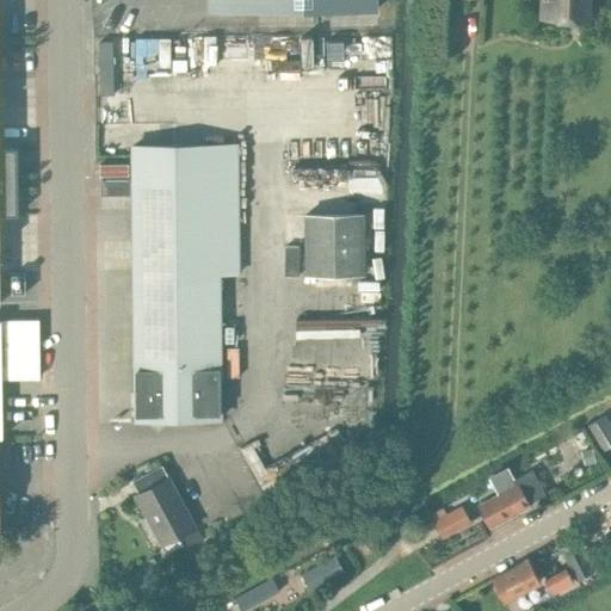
[(230,0),(232,12),(377,11),(377,0),(230,0)]
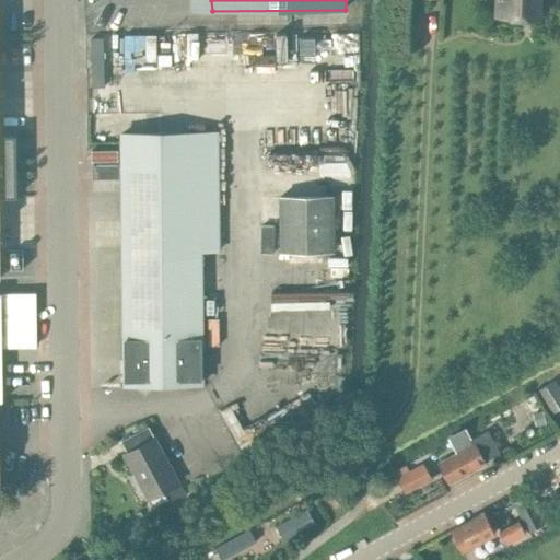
[(539,20),(539,0),(501,0),(501,19),(539,20)]
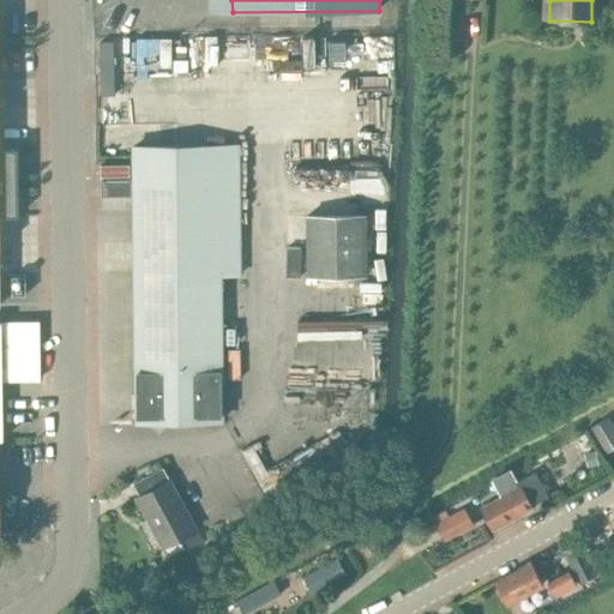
[(240,148),(131,149),(133,421),(222,419),(222,275),(240,275),(240,148)]
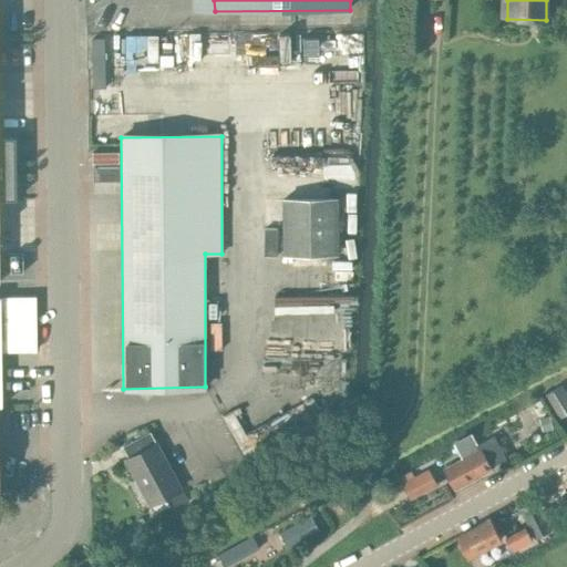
[(285,254),(339,254),(339,199),(285,200),(285,254)]
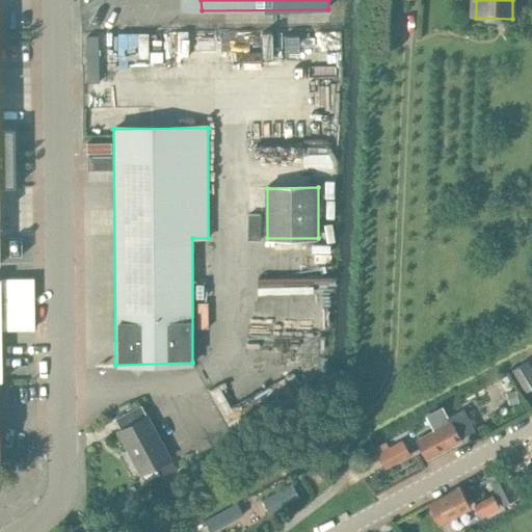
[(0,329),(34,328),(33,278),(0,278),(0,379),(1,379),(0,329)]
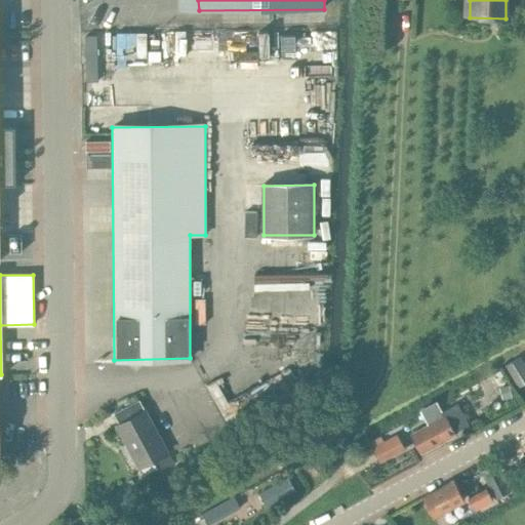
[(524,364),(520,356),(503,365),(517,389),(524,384),(524,364)]
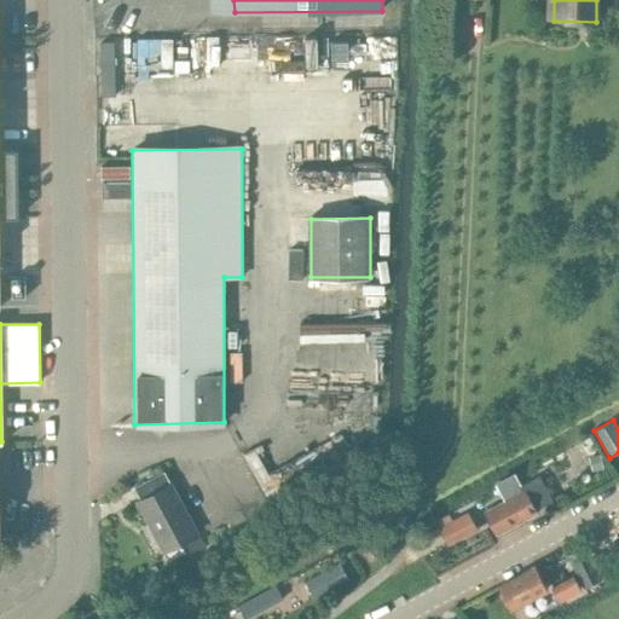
[(268,474),(254,449),(246,455),(271,501),(352,452),(341,433),(268,474)]
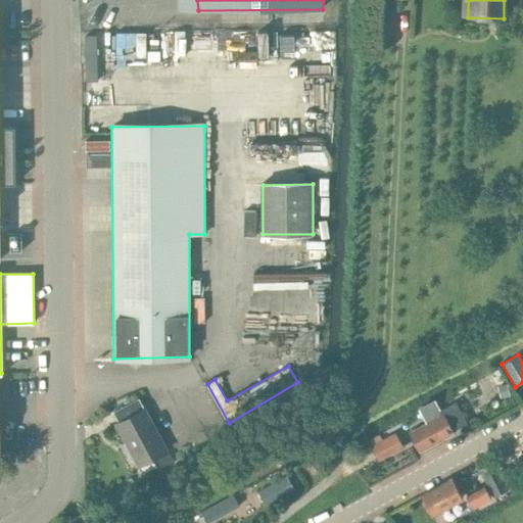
[(507,383),(497,386),(501,398),(510,395),(507,383)]
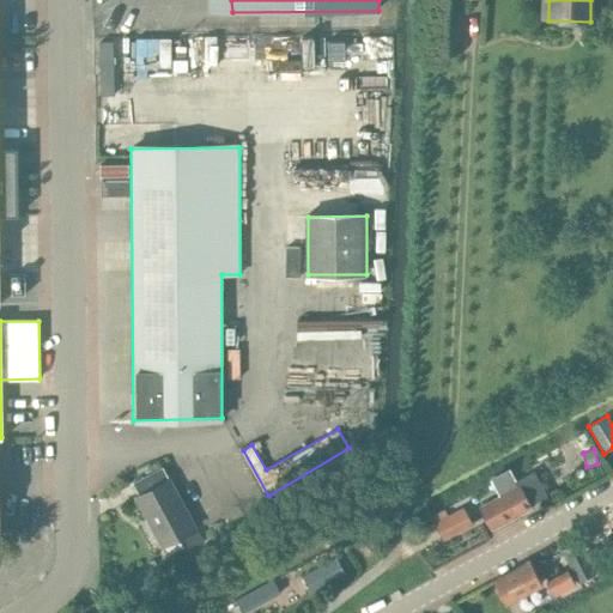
[(163,546),(195,528),(162,467),(133,484),(140,496),(137,498),(163,546)]
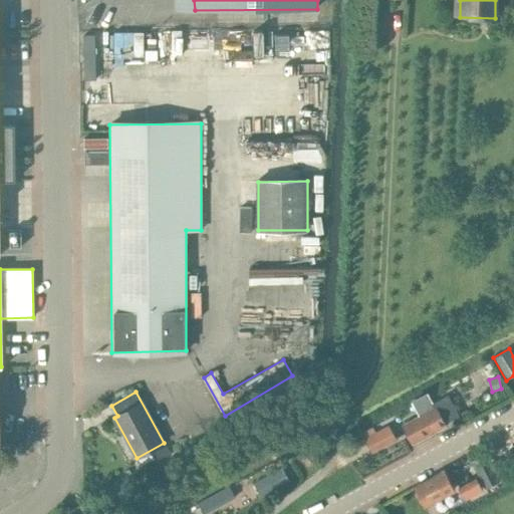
[(445,424),(459,417),(448,396),(432,404),(434,410),(403,426),(412,444),(446,427),(445,424)]
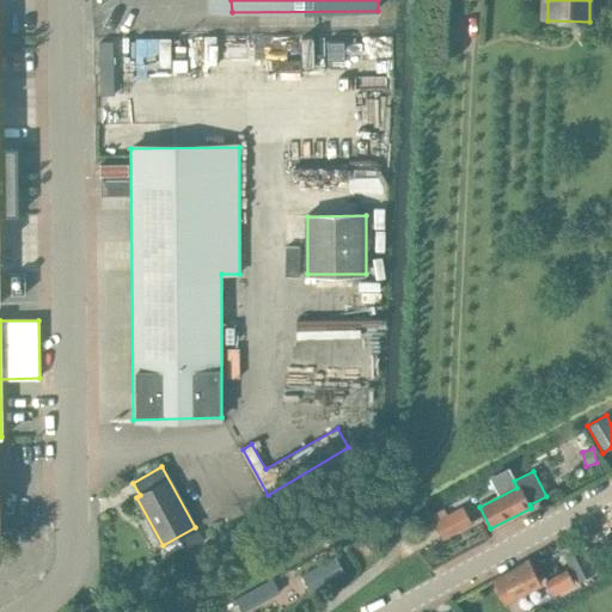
[(444,508),(433,514),(436,521),(435,522),(444,539),(471,524),(463,508),(447,515),(444,508)]
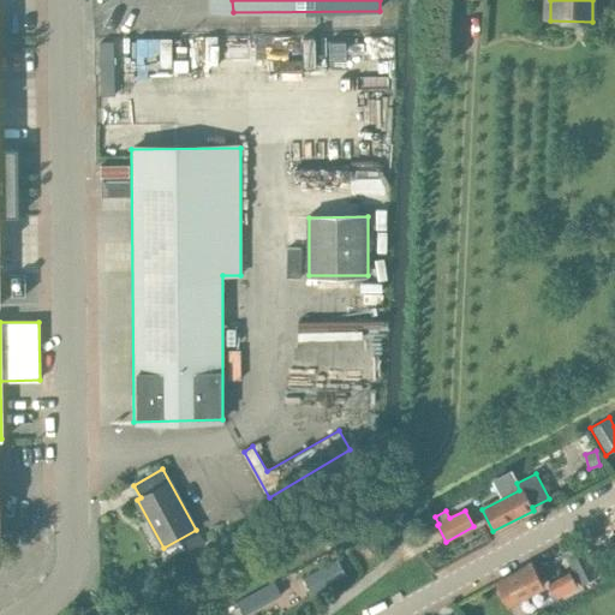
[(580,583),(597,573),(581,543),(563,553),(580,583)]
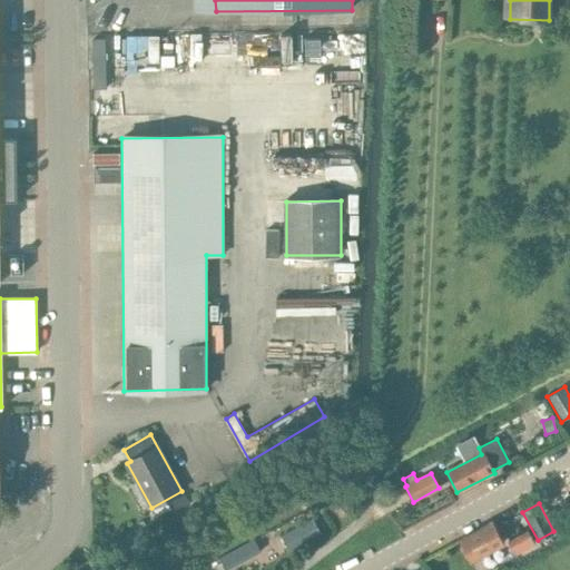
[(312,519),(296,527),(305,542),(320,533),(312,519)]
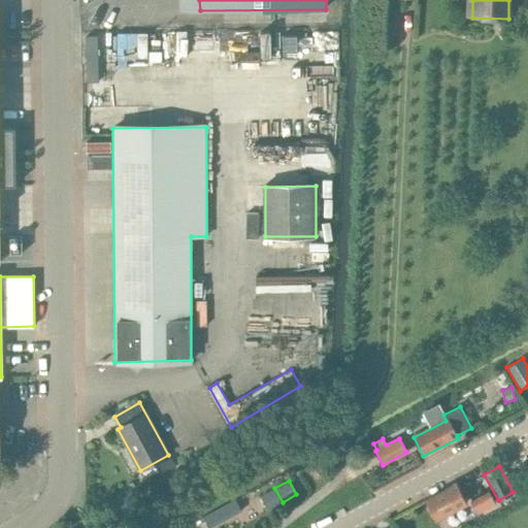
[(435,519),(467,501),(457,482),(425,499),(435,519)]
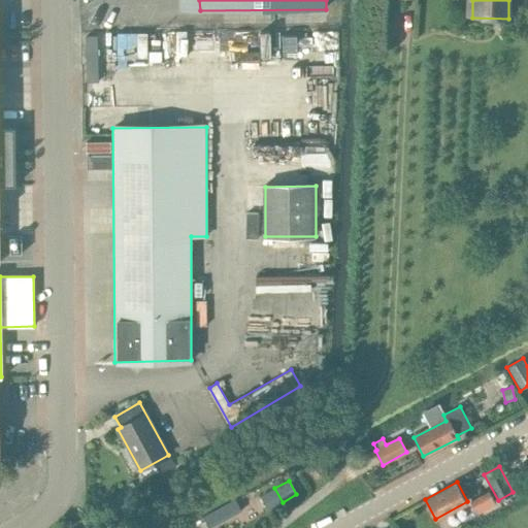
[(489,489),(470,499),(477,510),(496,501),(489,489)]
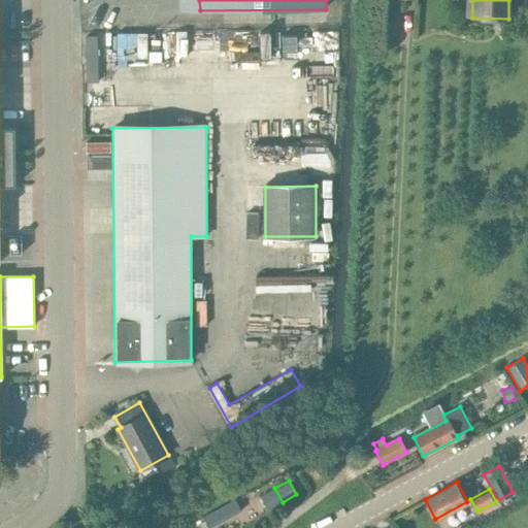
[(235,499),(227,503),(233,515),(241,510),(235,499)]
